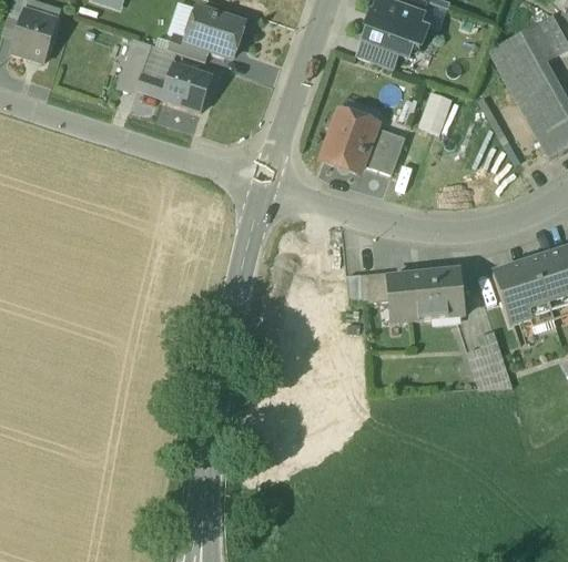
[(11,0),(7,16),(20,19),(22,10),(23,10),(27,0),(11,0)]
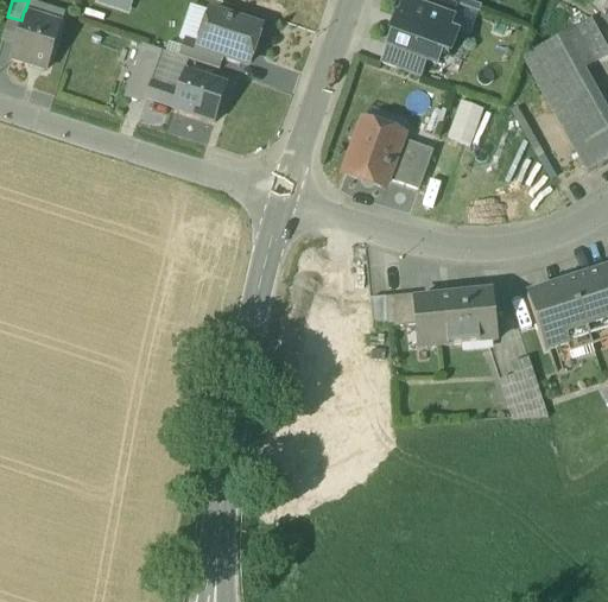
[(426,6),(407,0),(404,0),(388,45),(428,58),(438,62),(442,51),(451,55),(458,31),(449,27),(454,16),(426,6)]
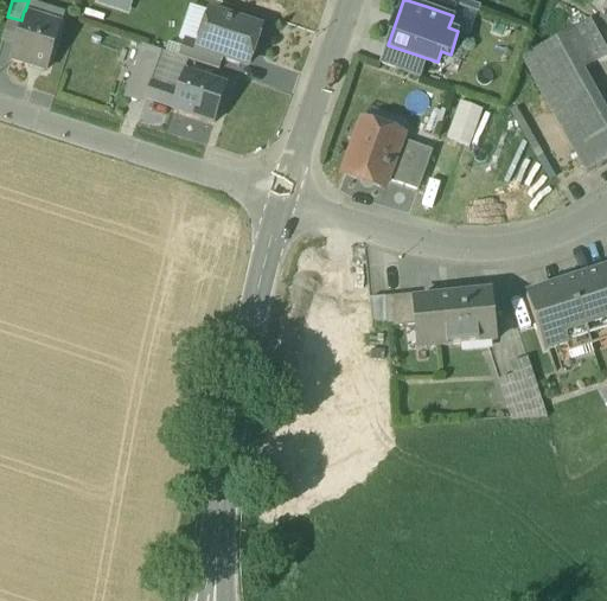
[(427,0),(426,6),(453,16),(458,1),(453,0),(427,0)]
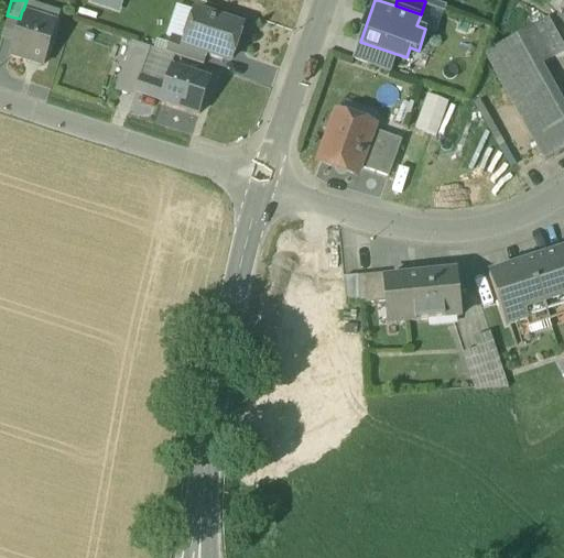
[(241,23),(195,8),(184,40),(184,41),(207,48),(207,50),(230,56),(241,23)]
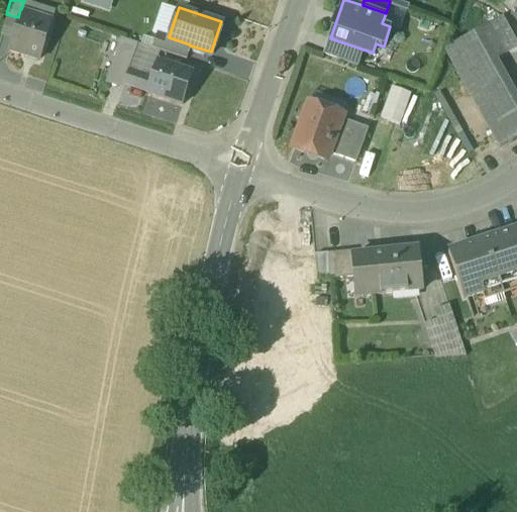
[(21,9),(20,9),(18,17),(9,46),(40,56),(52,19),(21,9)]
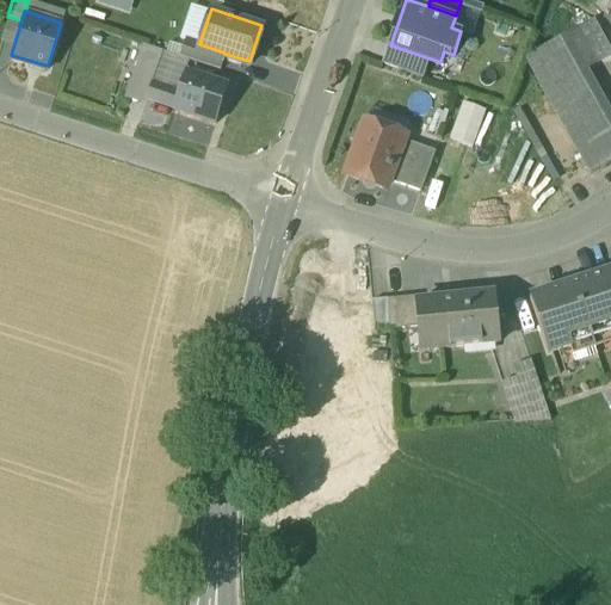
[(592,17),(566,31),(585,65),(610,50),(592,17)]
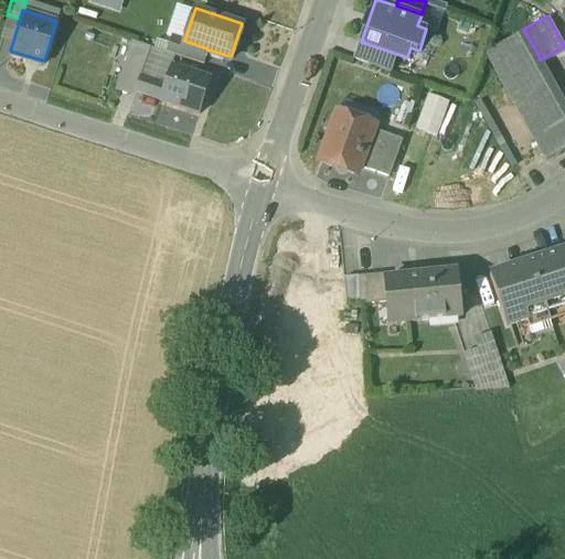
[(564,146),(564,115),(535,63),(541,60),(523,29),(484,50),(545,157),(564,146)]
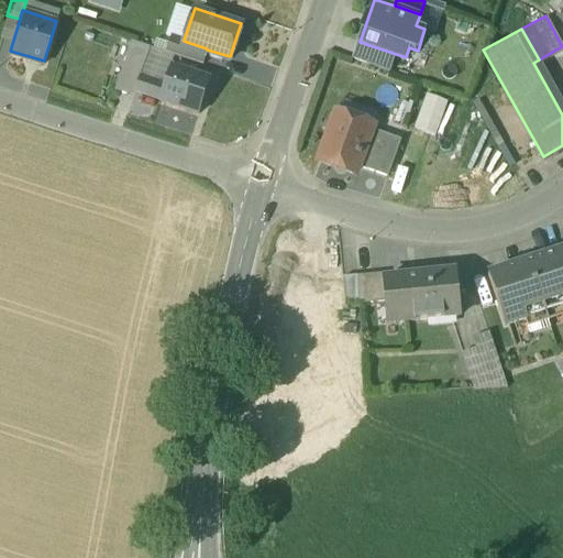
[(207,48),(184,41),(184,40),(170,35),(166,50),(202,62),(207,50),(207,48)]
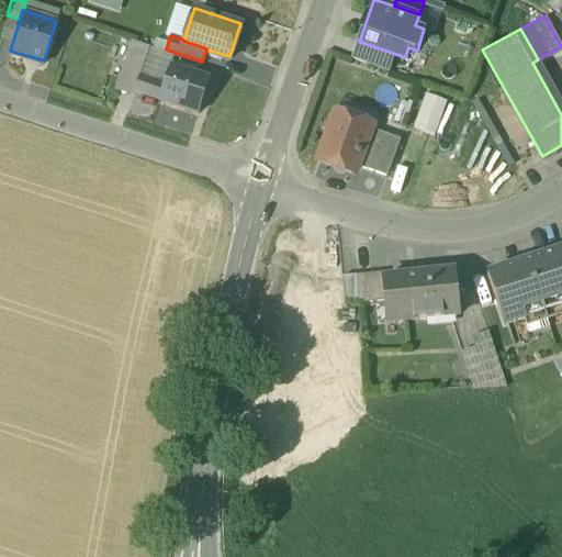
[(134,39),(123,68),(139,74),(149,44),(134,39)]
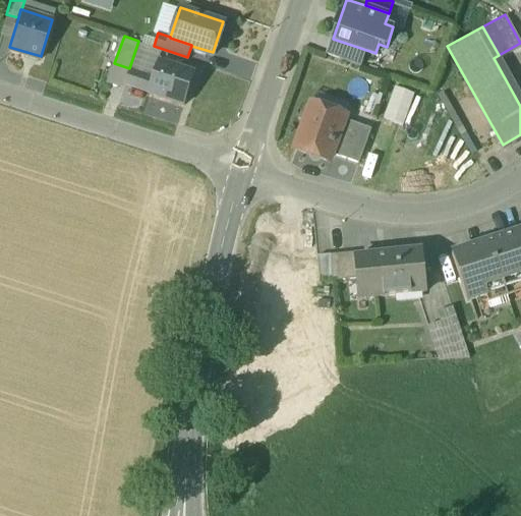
[(362,64),(366,50),(333,39),(328,52),(362,64)]
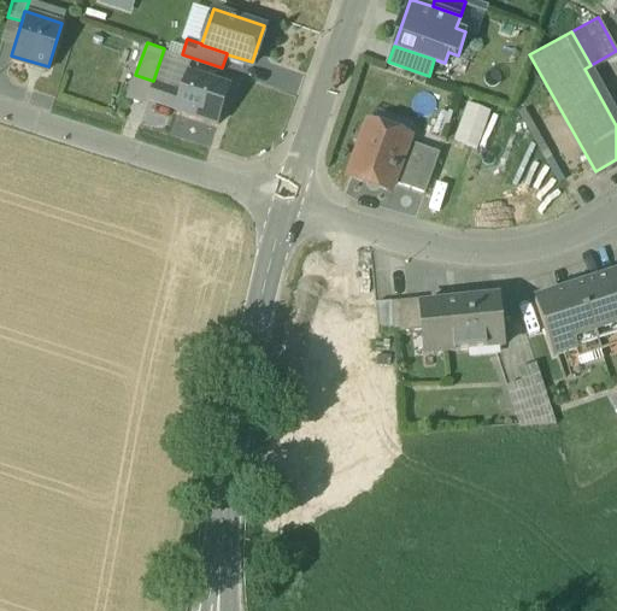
[(230,84),(187,70),(178,95),(175,106),(175,107),(218,122),(230,84)]
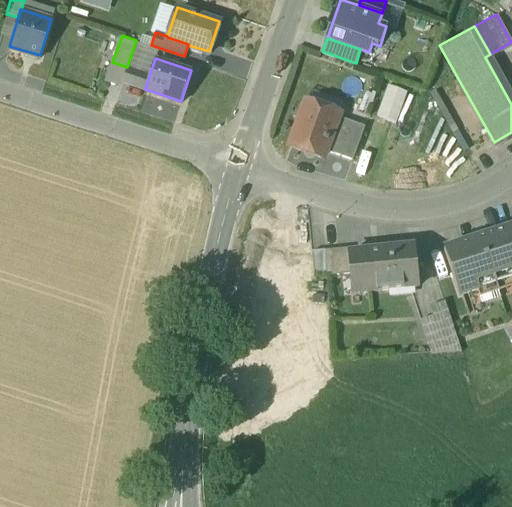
[(146,73),(127,67),(122,80),(145,88),(148,79),(144,77),(146,73)]
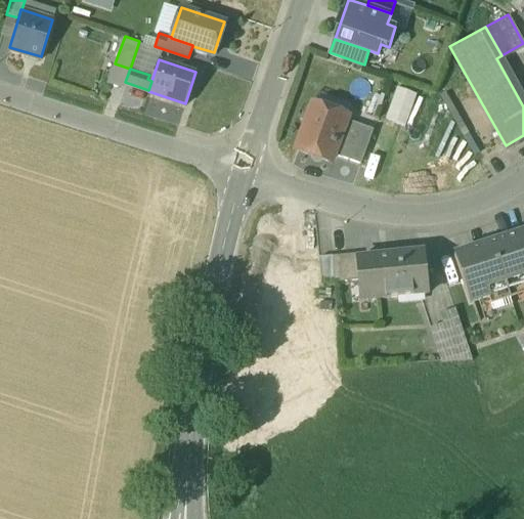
[(311,107),(310,107),(303,111),(301,118),(304,124),(305,124),(297,145),(332,158),(334,152),(346,117),(346,116),(312,104),(311,107)]
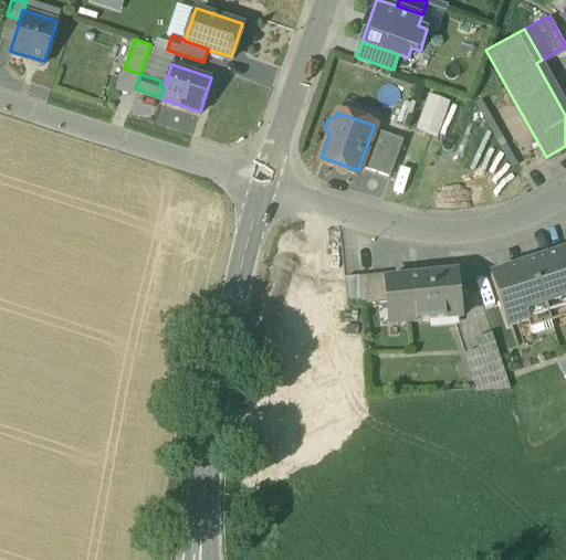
[(404,137),(374,126),(360,164),(389,175),(404,137)]
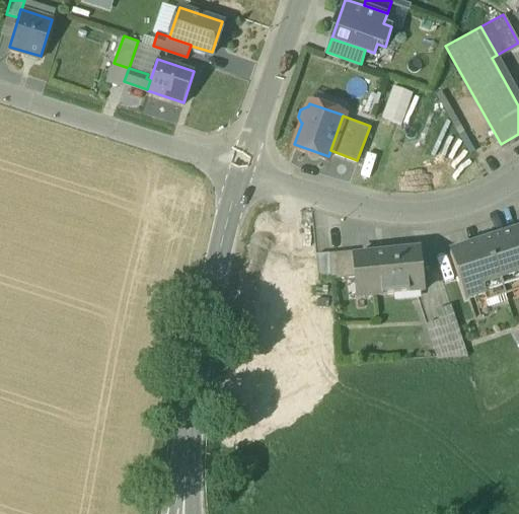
[(518,228),(450,251),(465,297),(518,279),(518,228)]
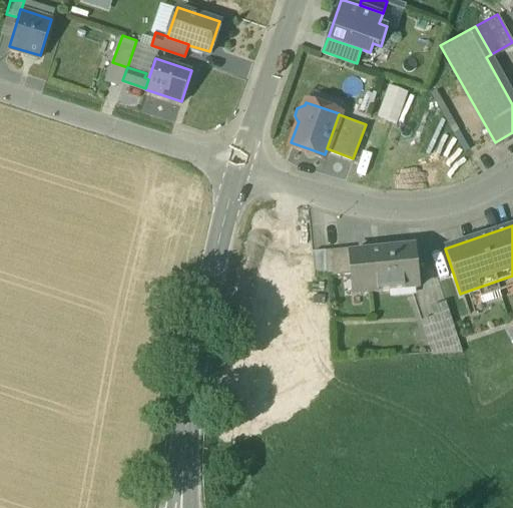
[(350,251),(352,271),(352,273),(360,272),(362,291),(418,286),(414,244),(350,251)]
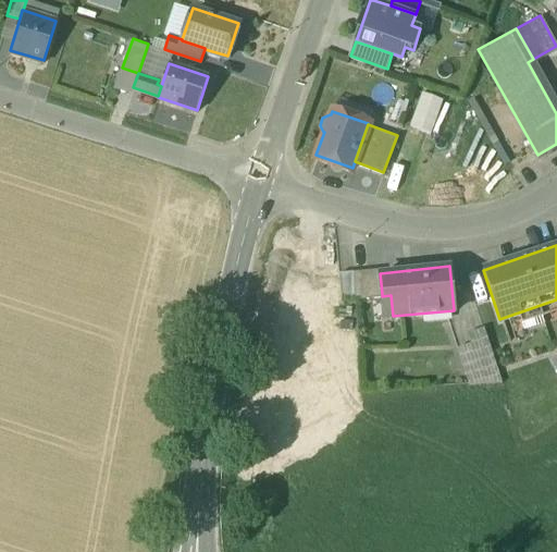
[(380,267),(353,270),(355,296),(382,294),(380,273),(380,267)]
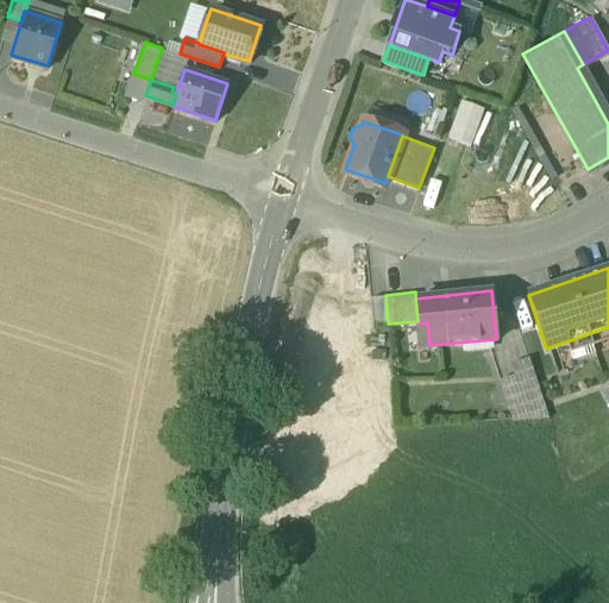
[(385,295),(370,296),(374,325),(388,324),(385,295)]
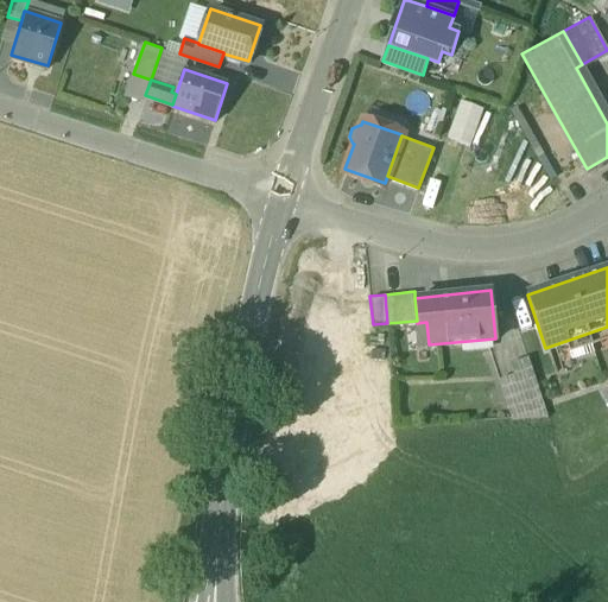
[(529,355),(511,361),(514,373),(499,378),(512,416),(548,414),(529,355)]
